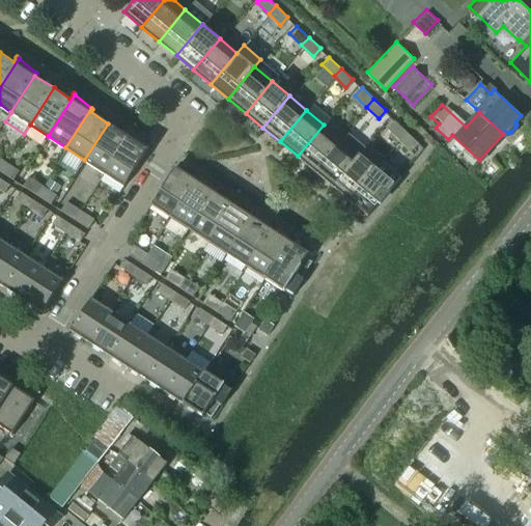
[(407,130),(394,118),(387,127),(399,138),(407,130)]
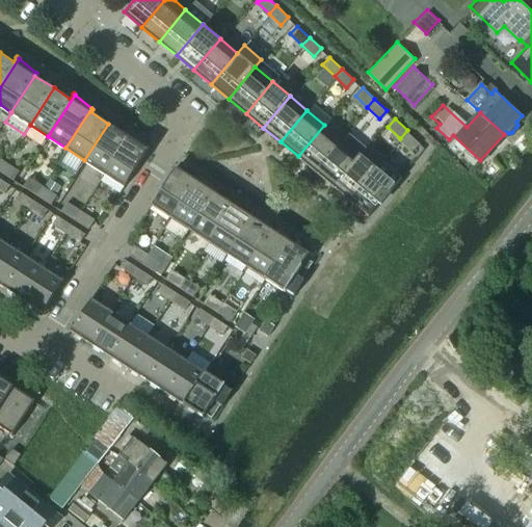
[(105,173),(132,131),(130,129),(129,130),(129,131),(127,135),(108,124),(84,160),(105,173)]
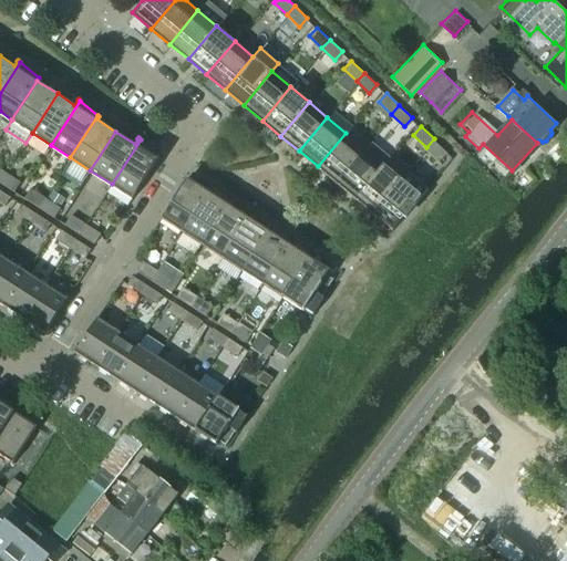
[(336,182),(364,148),(346,133),(318,166),(336,182)]
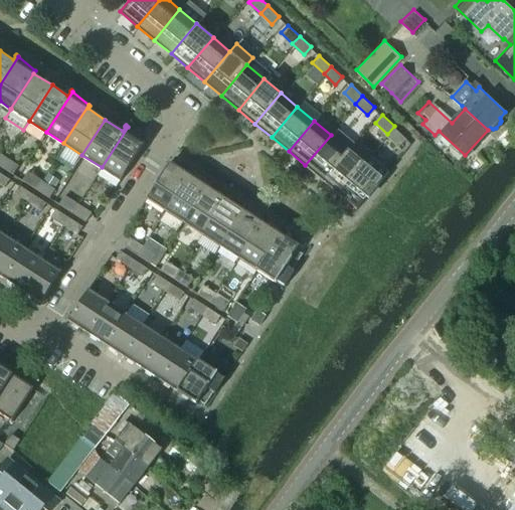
[(405,137),(394,126),(387,134),(398,145),(405,137)]
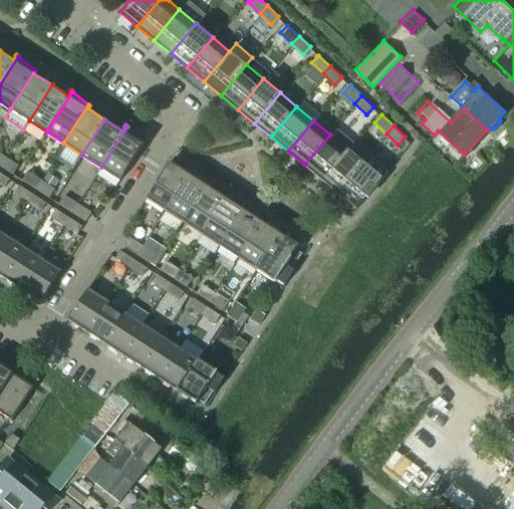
[(119,179),(142,144),(143,142),(144,142),(144,141),(127,126),(101,167),(119,179)]
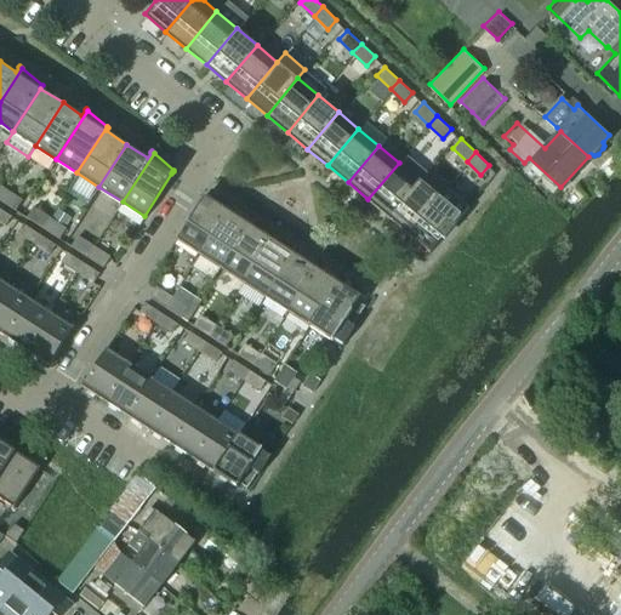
[(406,153),(399,163),(368,199),(388,216),(426,170),(406,153)]
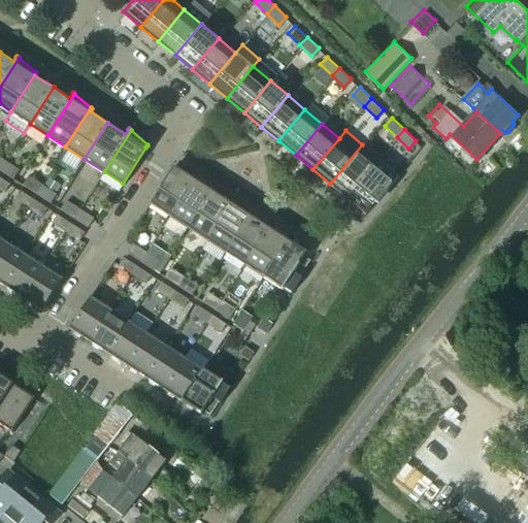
[(373,166),(380,158),(362,144),(330,184),(348,198),(373,166)]
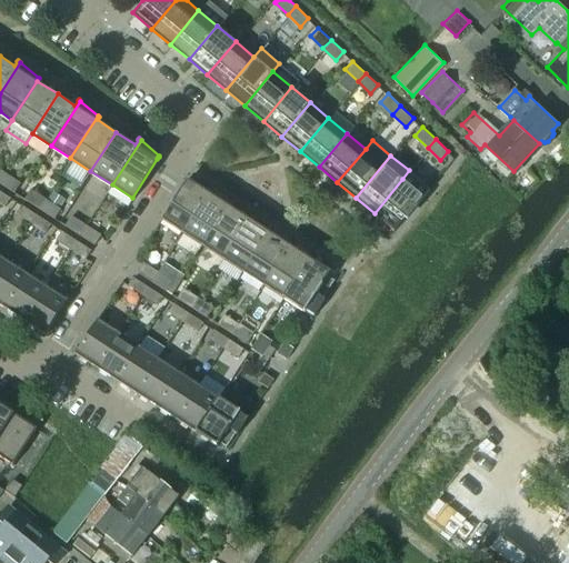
[(19,180),(8,172),(5,170),(0,177),(0,180),(13,190),(19,180)]
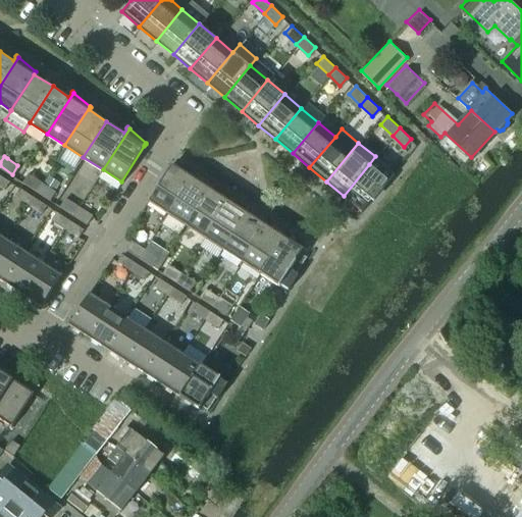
[(167,211),(191,175),(171,163),(148,199),(167,211)]
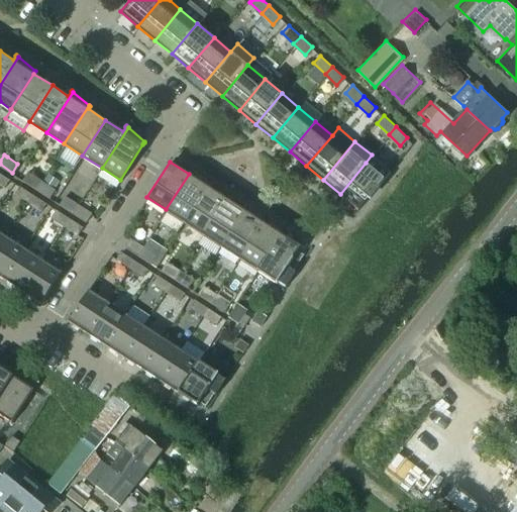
[(383,178),(366,163),(340,194),(357,208),(383,178)]
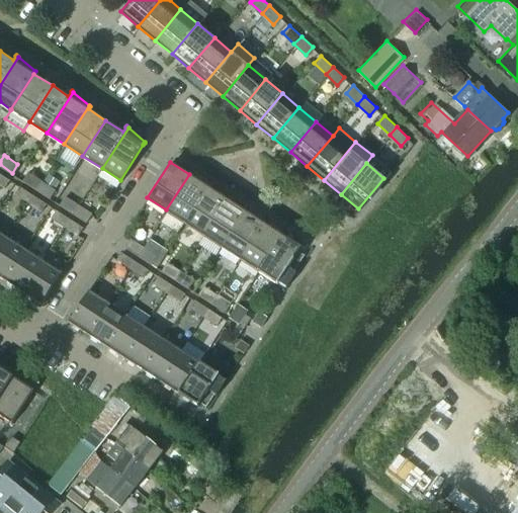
[(41,179),(27,170),(22,179),(35,188),(41,179)]
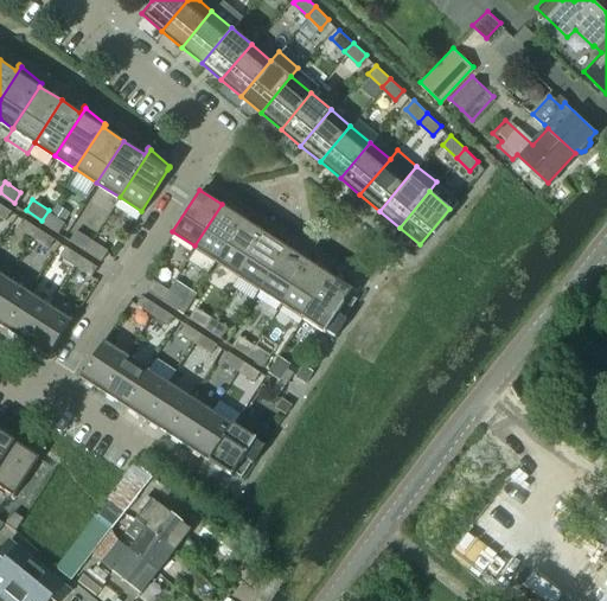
[(10,209),(0,202),(0,213),(5,217),(10,209)]
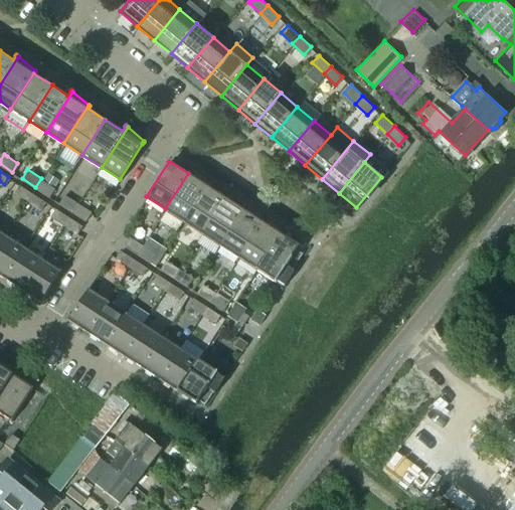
[(183,220),(206,185),(188,173),(165,208),(183,220)]
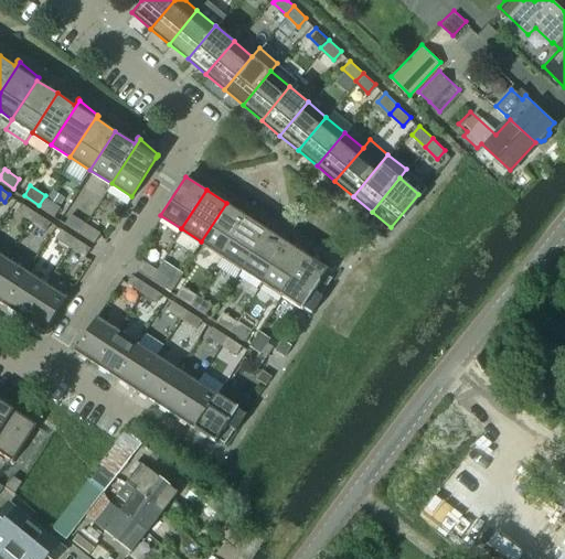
[(53,214),(60,205),(45,195),(39,205),(53,214)]
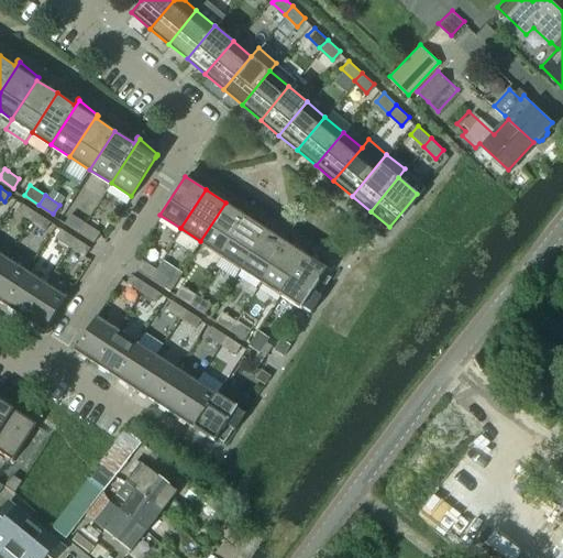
[(30,218),(35,210),(20,200),(14,208),(30,218)]
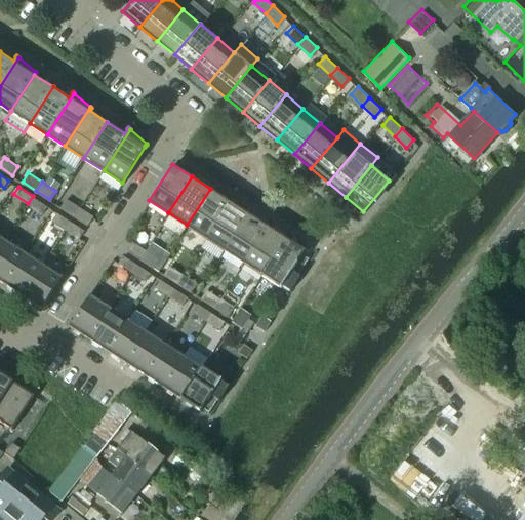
[(205,237),(229,200),(210,189),(187,225),(205,237)]
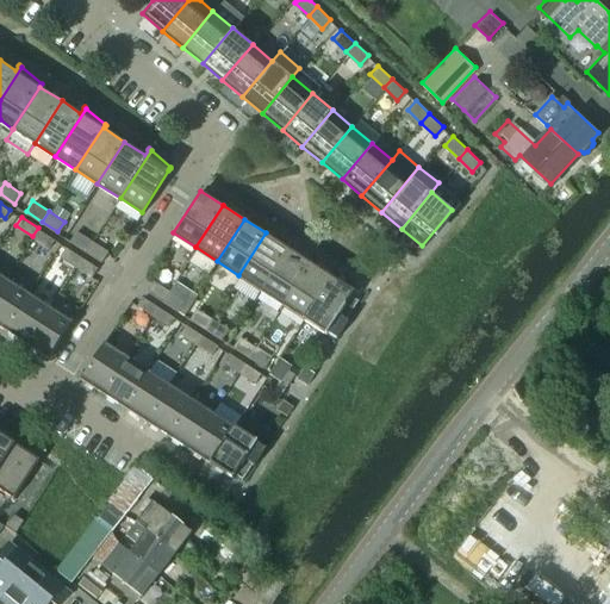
[(48,247),(54,237),(38,228),(32,236),(48,247)]
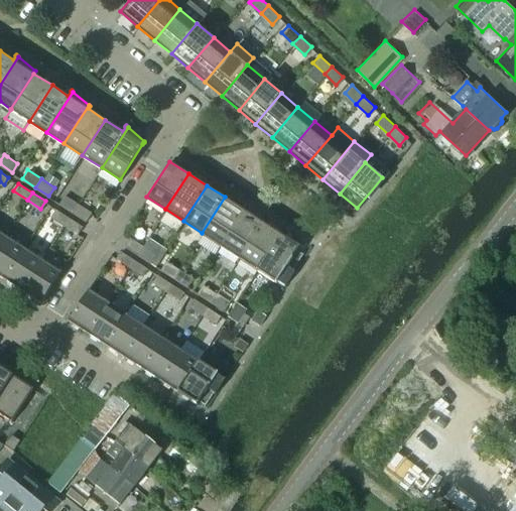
[(72,211),(78,202),(65,194),(58,203),(72,211)]
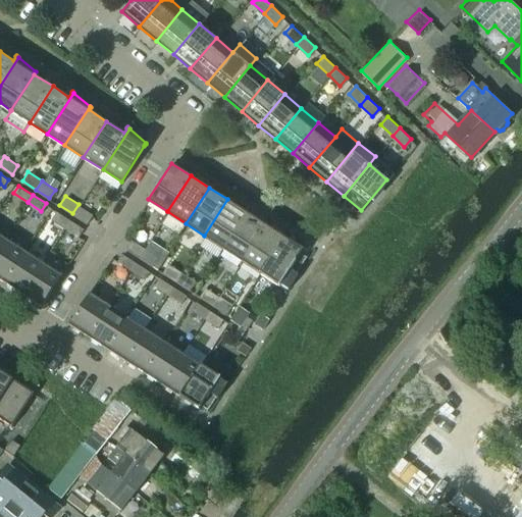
[(223,247),(246,211),(227,199),(204,236),(223,247)]
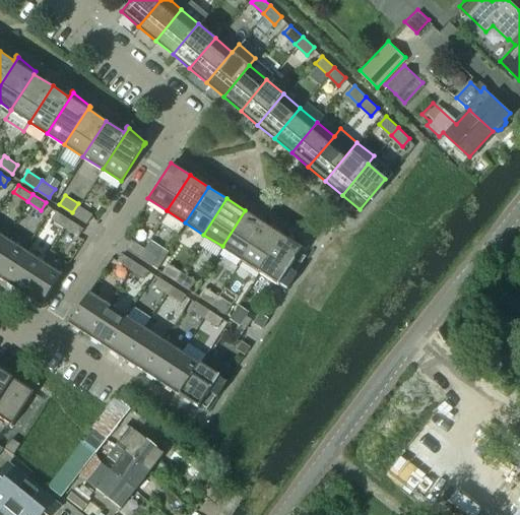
[(91,212),(78,203),(72,212),(86,221),(91,212)]
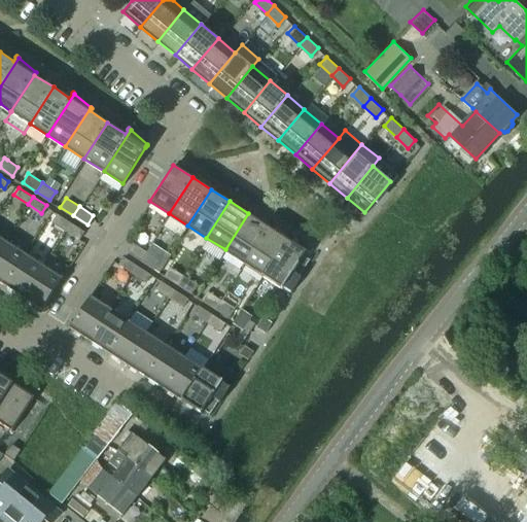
[(70,220),(57,212),(51,219),(65,229),(70,220)]
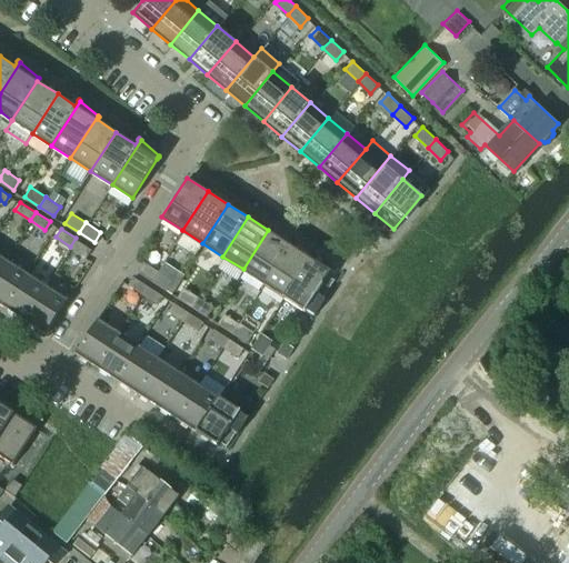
[(263,282),(289,243),(268,230),(243,269),(263,282)]
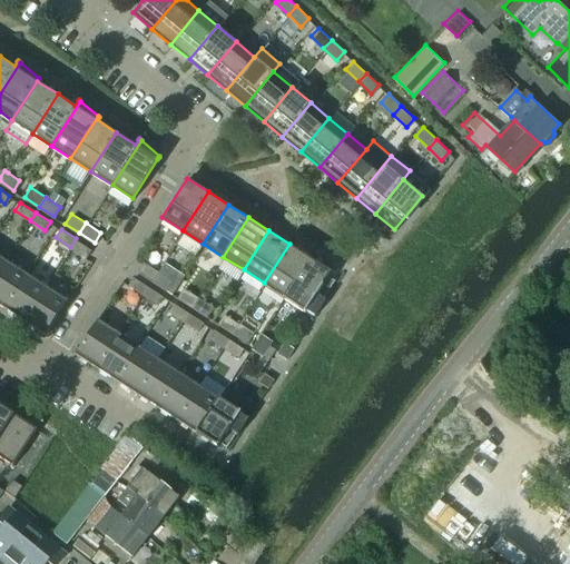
[(90,248),(76,238),(70,247),(85,256),(90,248)]
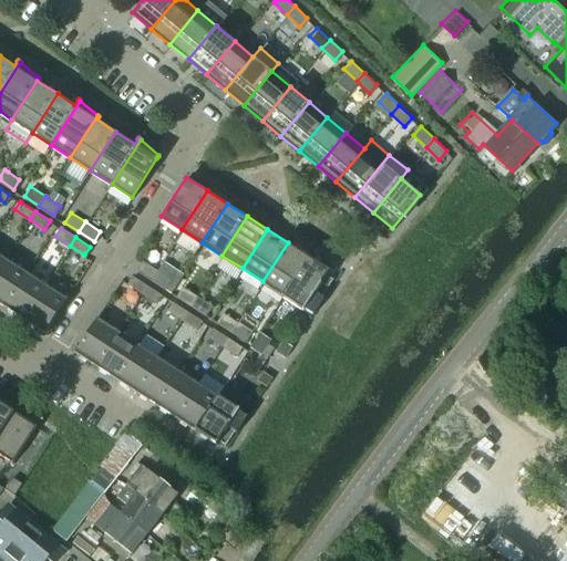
[(282,294),(308,256),(288,242),(263,281),(282,294)]
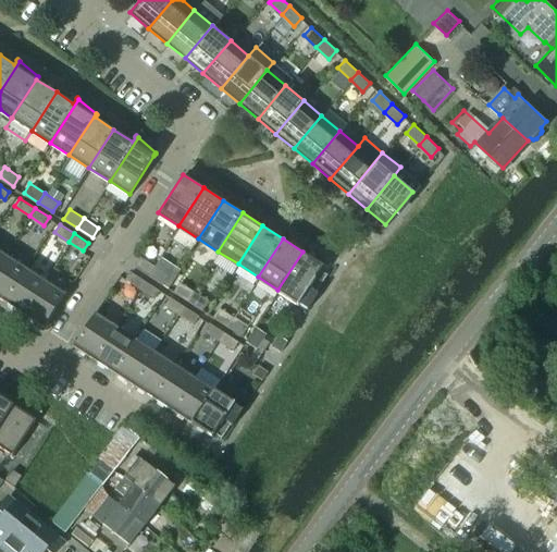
[(306,306),(327,272),(321,268),(323,265),(302,252),(277,290),(298,303),(299,302),(306,306)]
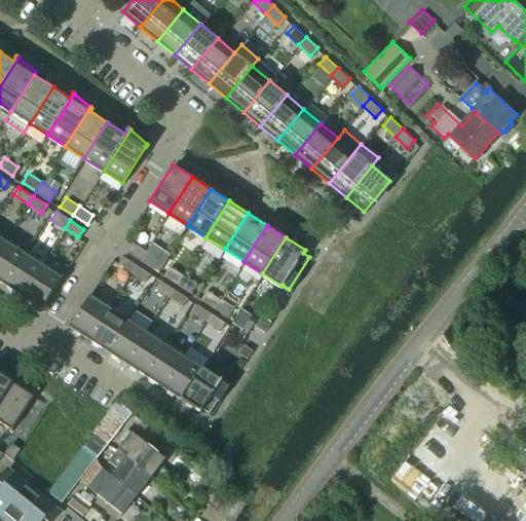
[(0,280),(3,283),(24,251),(5,238),(0,246),(0,280)]
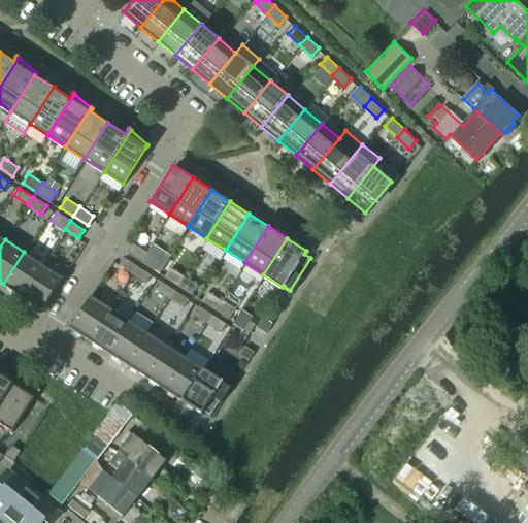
[(146,250),(132,241),(127,250),(140,259),(146,250)]
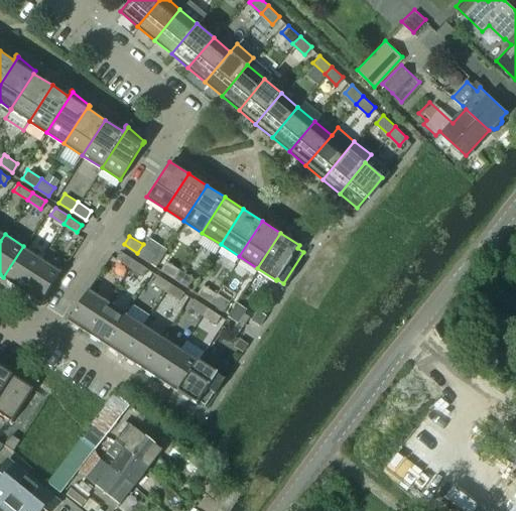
[(156,253),(143,244),(137,253),(150,262),(156,253)]
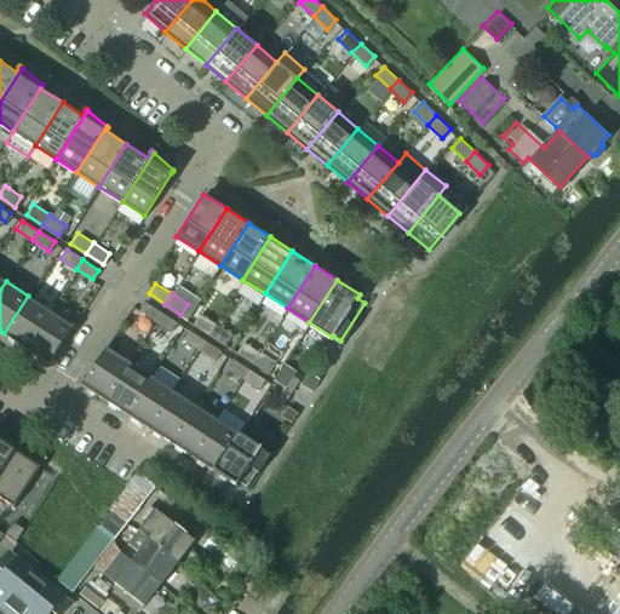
[(26,346),(50,309),(28,296),(4,333),(26,346)]
